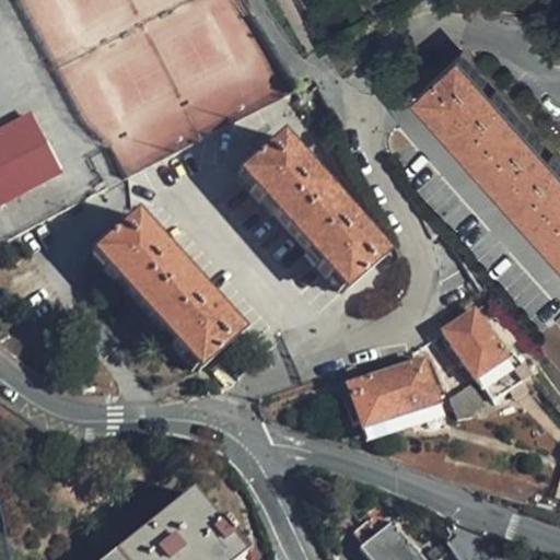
[(559,162),(463,53),(420,90),(443,115),(441,118),(452,131),(454,128),(501,181),(499,185),(508,195),(511,193),(558,245),(556,248),(559,254),(559,162)]
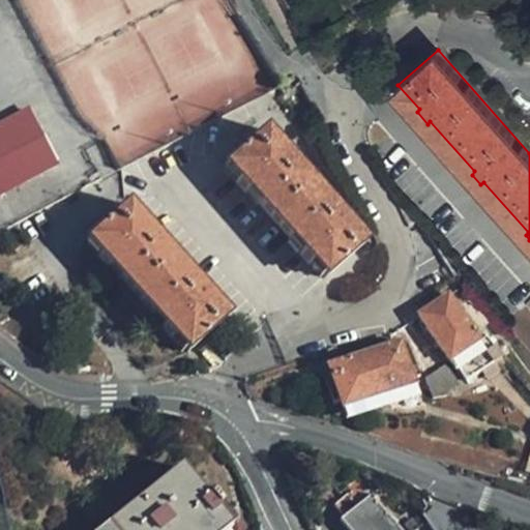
[(0,193),(56,165),(30,110),(0,124),(0,193)]
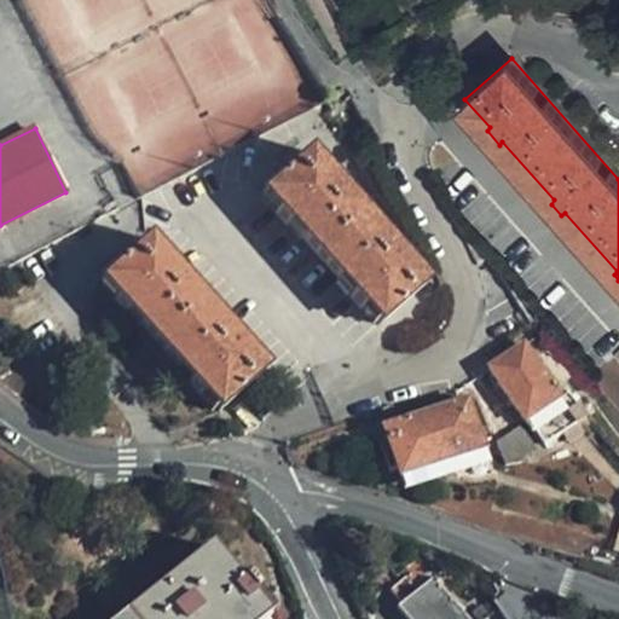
[(424,283),(307,154),(261,192),(277,209),(273,213),(287,227),(291,225),(354,295),(350,299),(363,312),(366,307),(379,323),(424,283)]
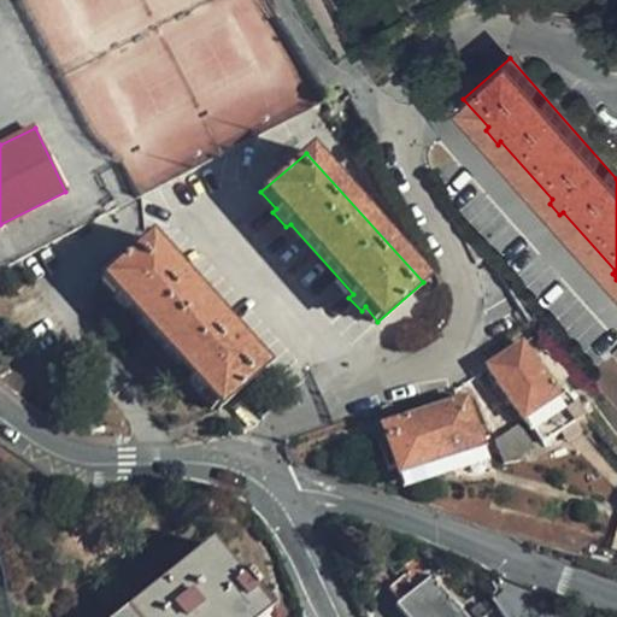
[(263,368),(148,240),(99,280),(112,294),(109,298),(125,315),(128,312),(187,378),(184,383),(197,397),(200,394),(217,411),(263,368)]
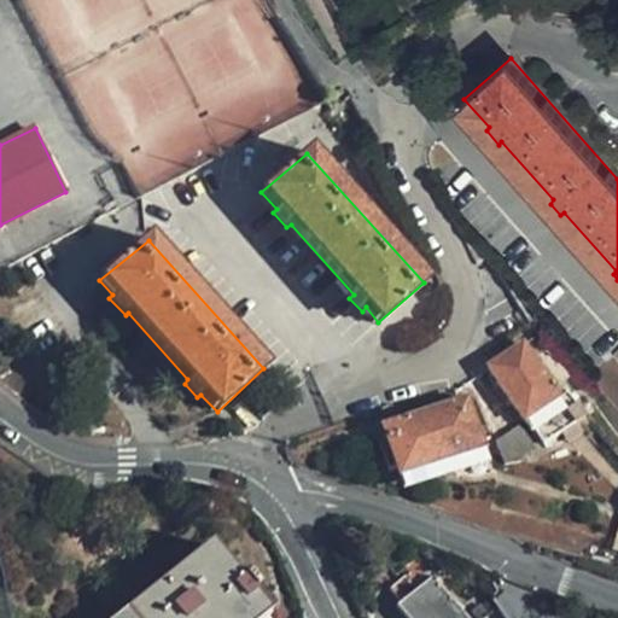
[(520,345),(487,368),(523,425),(526,423),(535,436),(537,433),(546,444),(588,418),(571,394),(560,402),(520,345)]
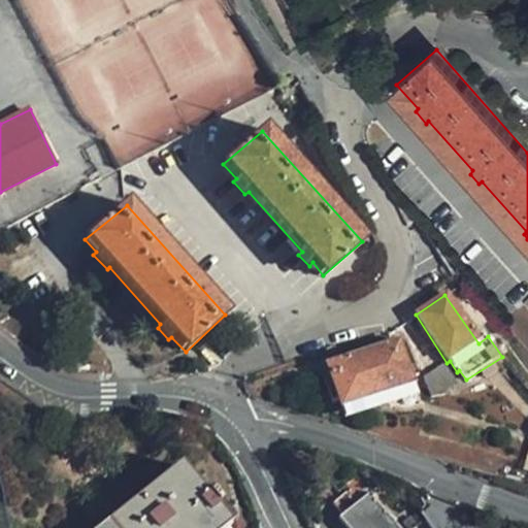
[(403,340),(326,367),(338,400),(341,409),(388,394),(391,402),(416,394),(409,377),(416,374),(403,340)]
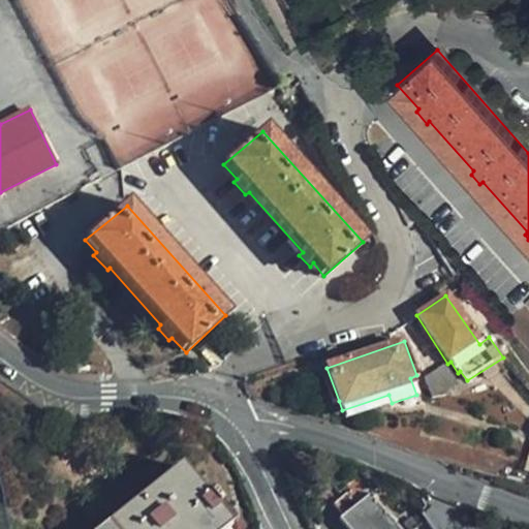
[(460,385),(445,365),(426,378),(434,399),(449,397),(447,392),(460,385)]
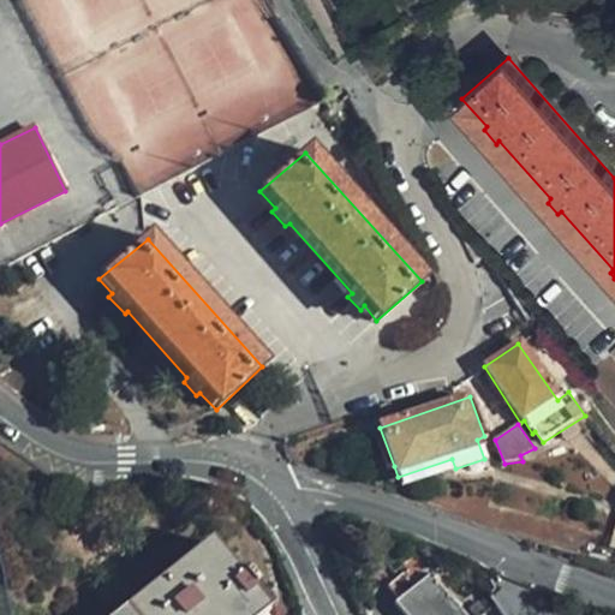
[(394,466),(380,428),(369,433),(384,470),(394,466)]
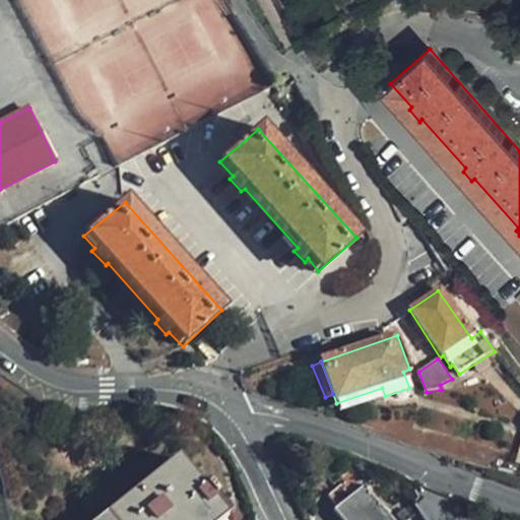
[(340,411),(385,396),(382,388),(336,403),(340,411)]
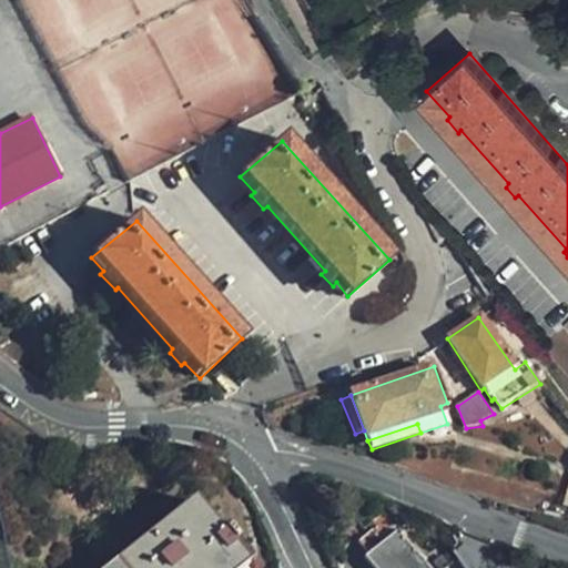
[(246,567),(192,496),(99,567),(246,567)]
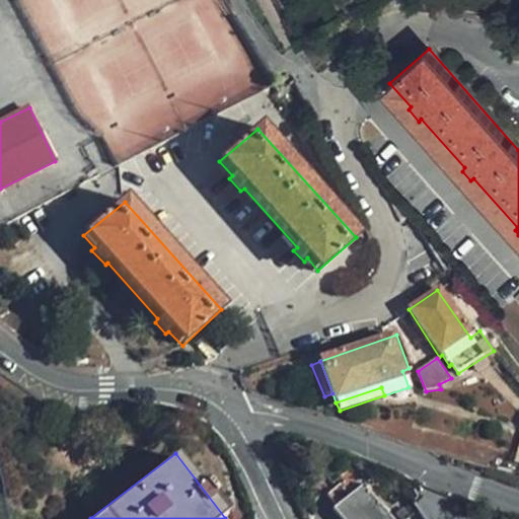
[(391,518),(357,474),(331,494),(351,518),(391,518)]
